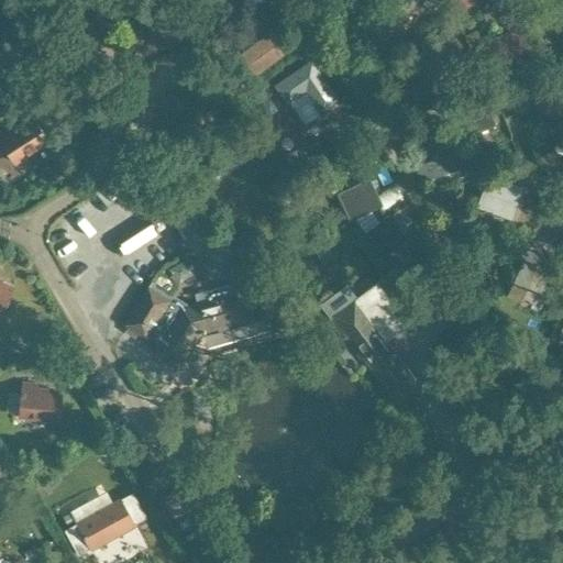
[(392,0),(370,29),(384,40),(416,0),(392,0)]
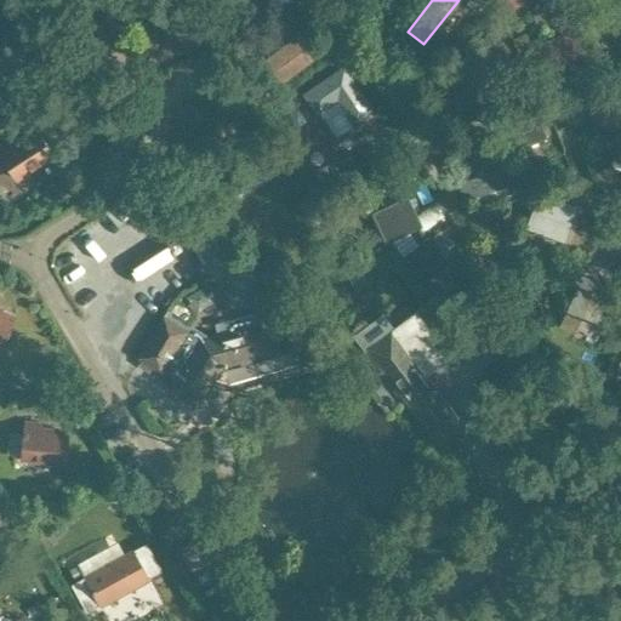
[(484,0),(468,0),(466,5),(477,13),(486,1),(484,0)]
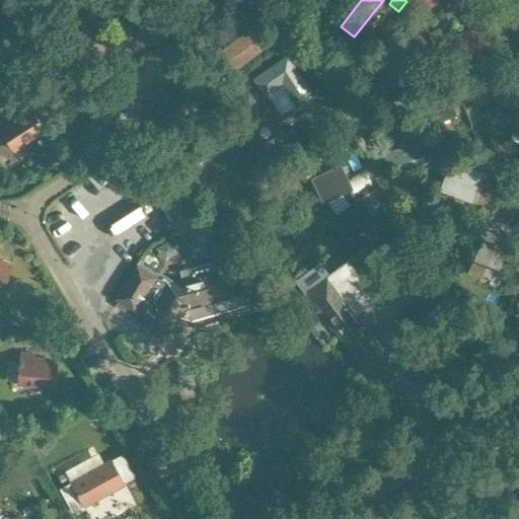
[(439,0),(417,0),(424,10),(439,0)]
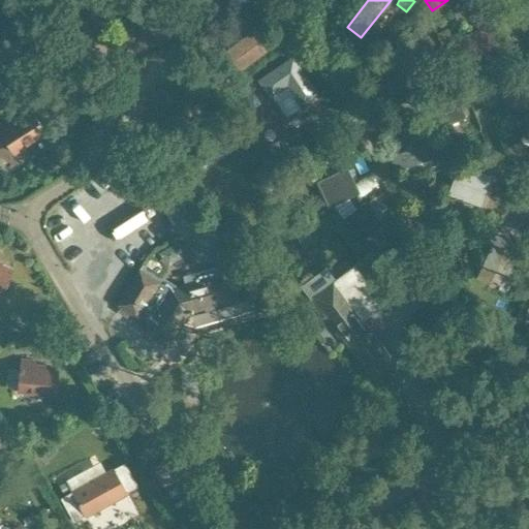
[(402,52),(408,49),(419,72),(439,63),(421,24),(395,37),(402,52)]
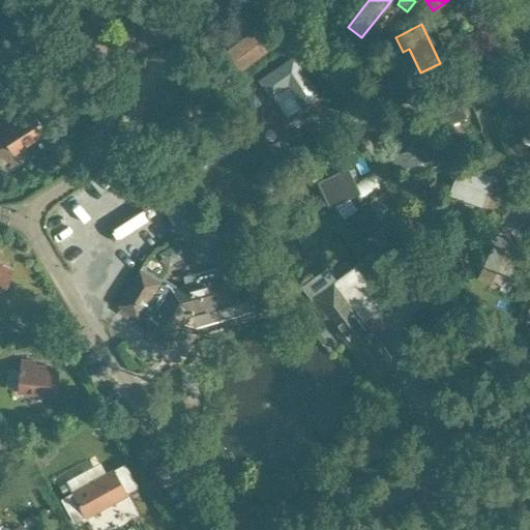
[(490,24),(448,41),(459,63),(499,46),(490,24)]
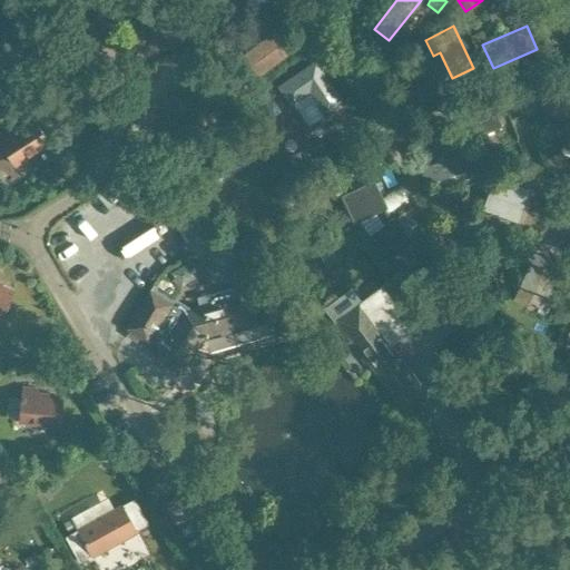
[(482,30),(472,35),(478,46),(488,41),(482,30)]
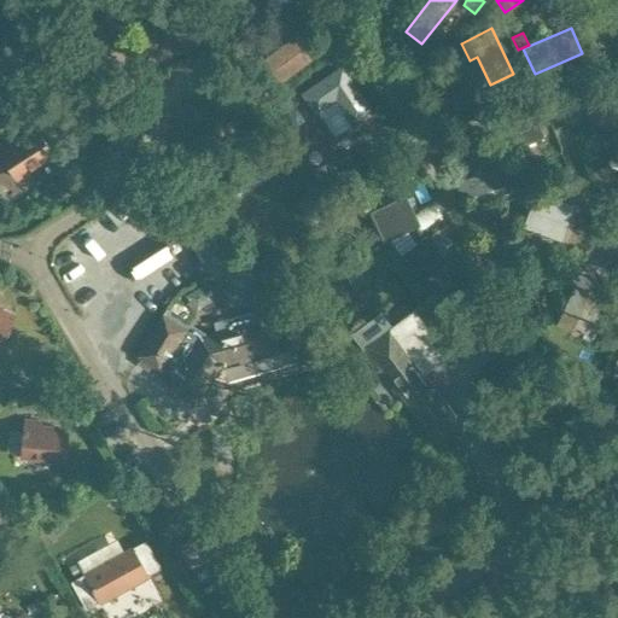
[(261,63),(278,86),(312,60),(295,38),(261,63)]
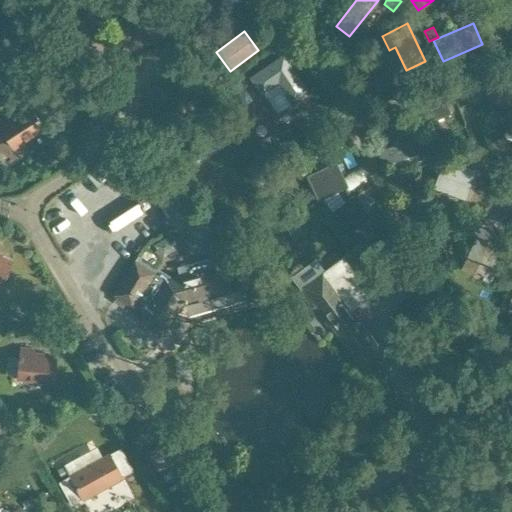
[(194,34),(193,44),(207,46),(208,35),(194,34)]
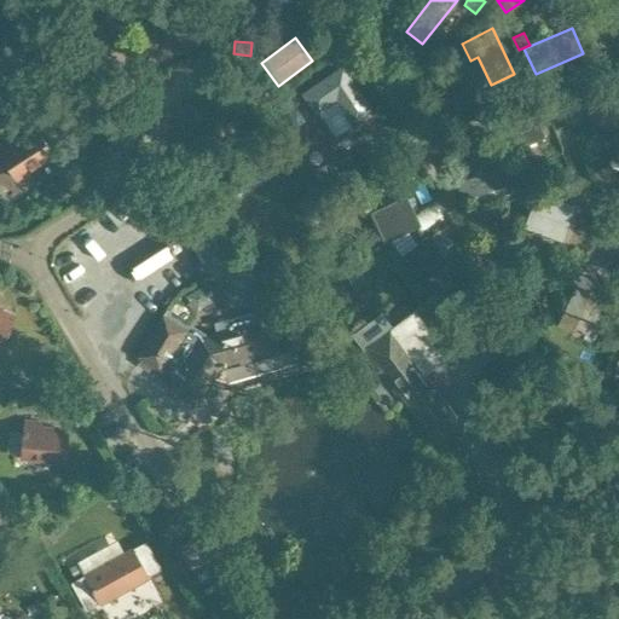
[(335,46),(324,53),(330,62),(341,55),(335,46)]
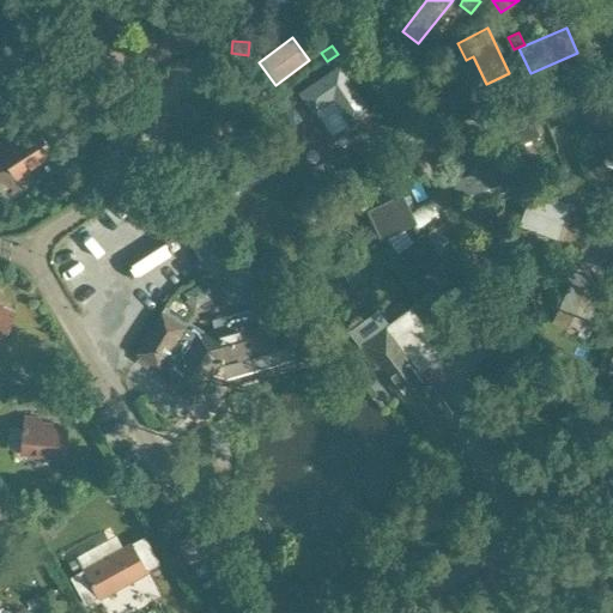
[(340,65),(299,93),(313,114),(333,101),(351,126),(371,113),(340,65)]
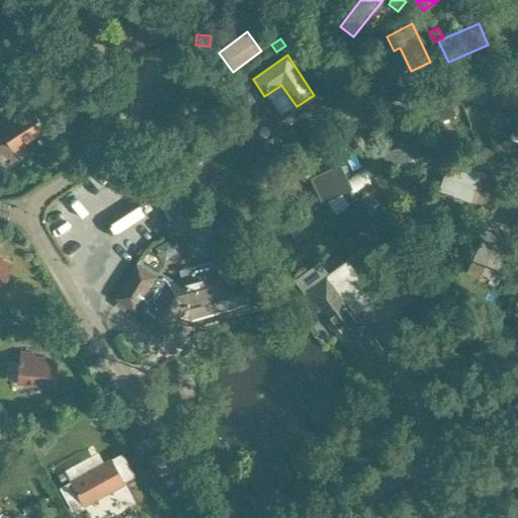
[(517,103),(517,85),(508,66),(482,79),(500,113),(517,103)]
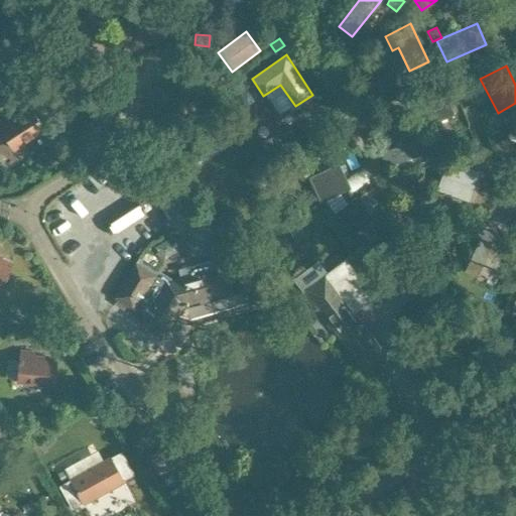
[(465,71),(450,76),(454,83),(467,78),(465,71)]
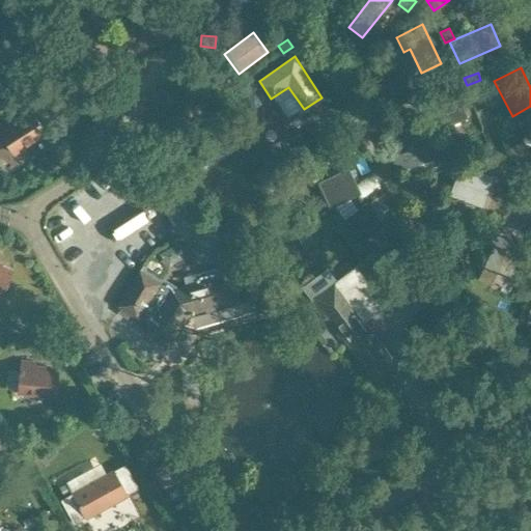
[(480,85),(468,90),(473,101),(484,96),(480,85)]
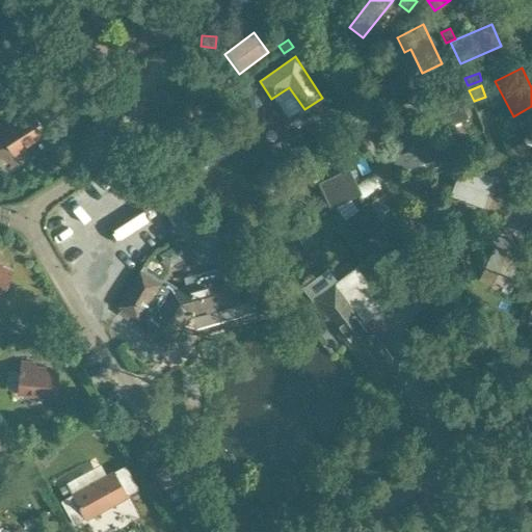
[(459,98),(432,108),(441,129),(468,118),(459,98)]
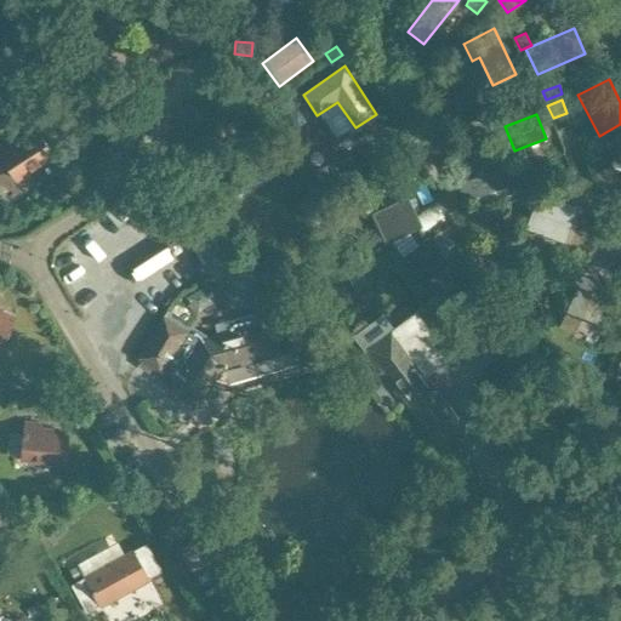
[(11,140),(0,146),(0,154),(16,180),(51,157),(55,164),(58,161),(38,131),(15,146),(11,140)]
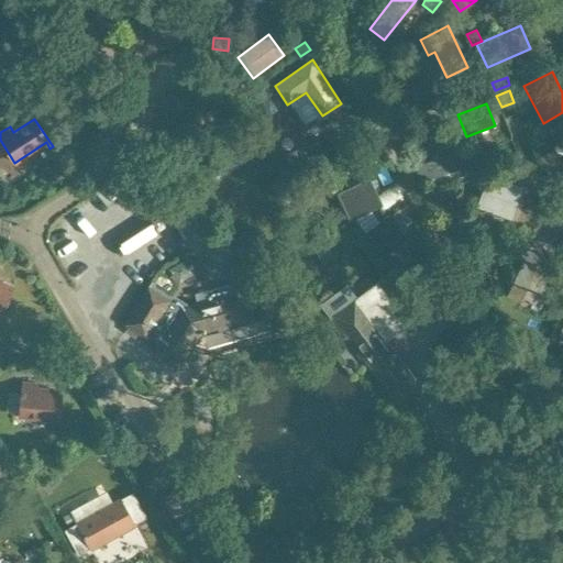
[(419,119),(400,128),(404,138),(423,129),(419,119)]
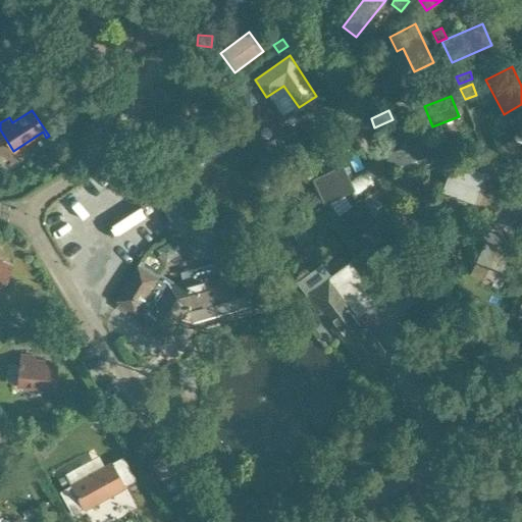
[(432,153),(427,138),(384,152),(389,167),(432,153)]
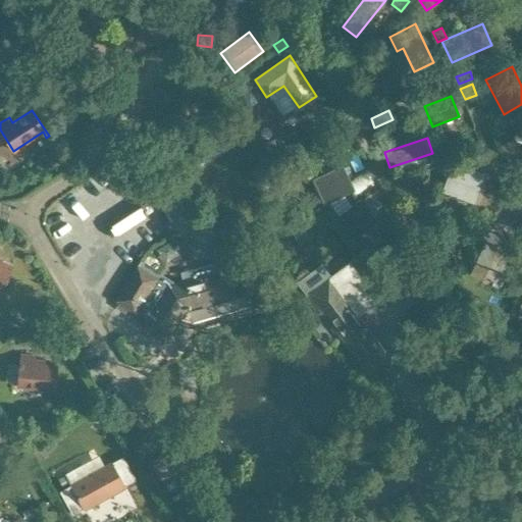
[(521,172),(521,153),(513,138),(498,146),(515,176),(521,172)]
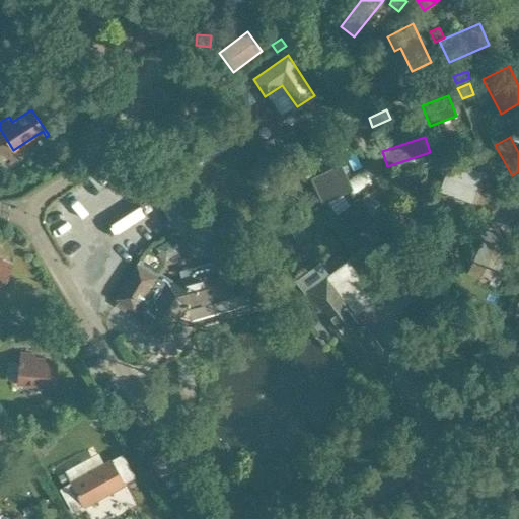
[(450,157),(442,181),(451,184),(448,194),(471,202),(483,168),(450,157)]
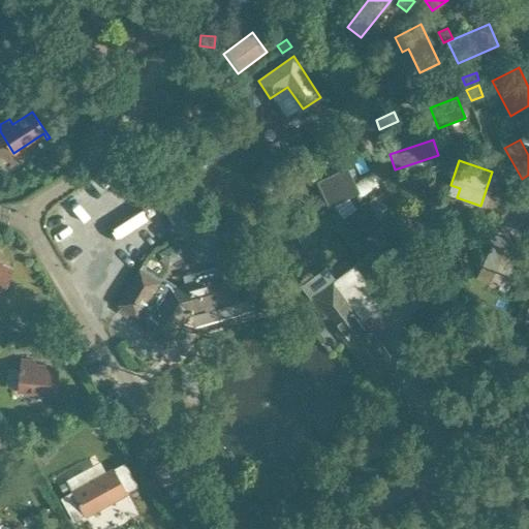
[(317,182),(329,208),(361,193),(348,167),(317,182)]
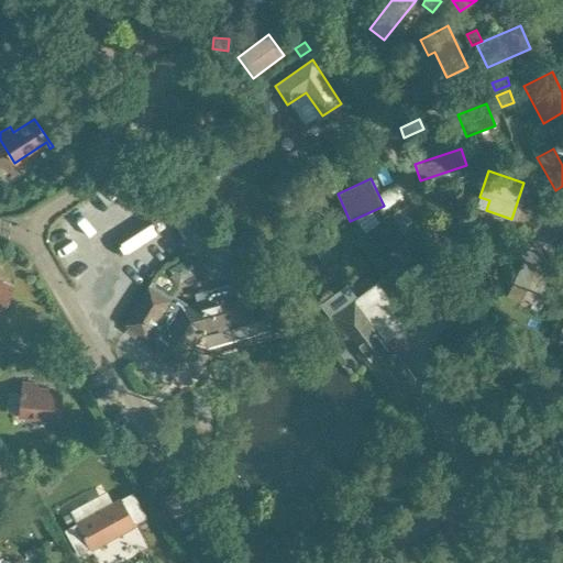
[(385,255),(407,239),(388,214),(367,230),(385,255)]
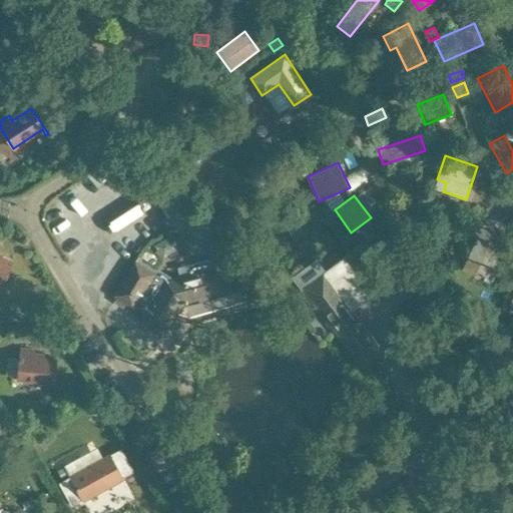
[(301,212),(284,221),(295,240),(312,230),(301,212)]
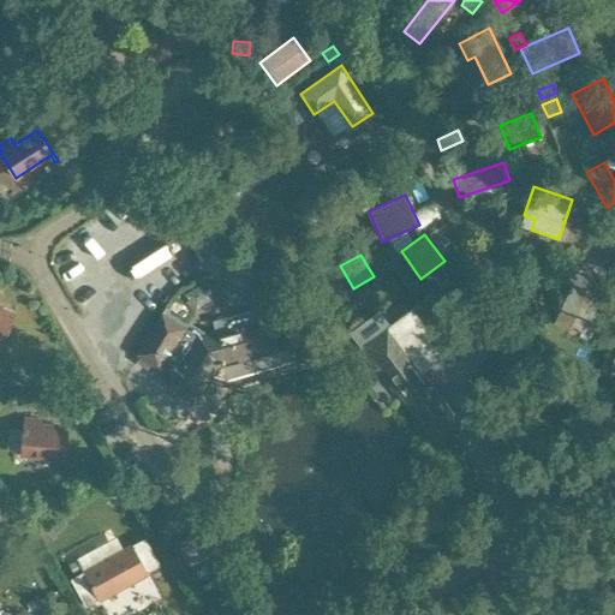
[(254,263),(246,264),(249,275),(254,297),(268,293),(278,291),(263,269),(254,263)]
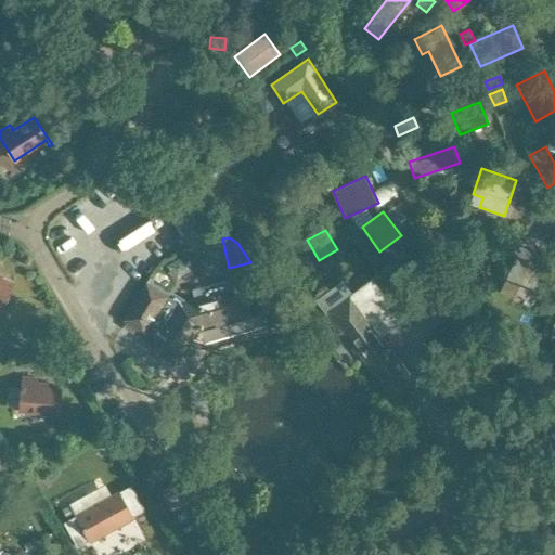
[(501,289),(515,296),(524,278),(536,283),(542,268),(516,256),(501,289)]
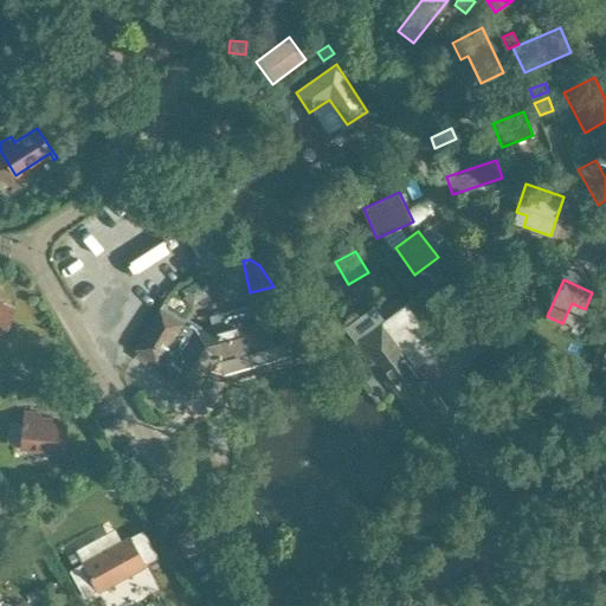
[(172,294),(166,303),(162,302),(160,305),(159,305),(133,347),(171,371),(166,378),(192,395),(216,358),(217,359),(221,358),(220,355),(264,345),(260,326),(276,322),(270,301),(268,301),(264,289),(250,292),(252,302),(210,315),(212,324),(202,327),(185,316),(192,305),(172,294)]
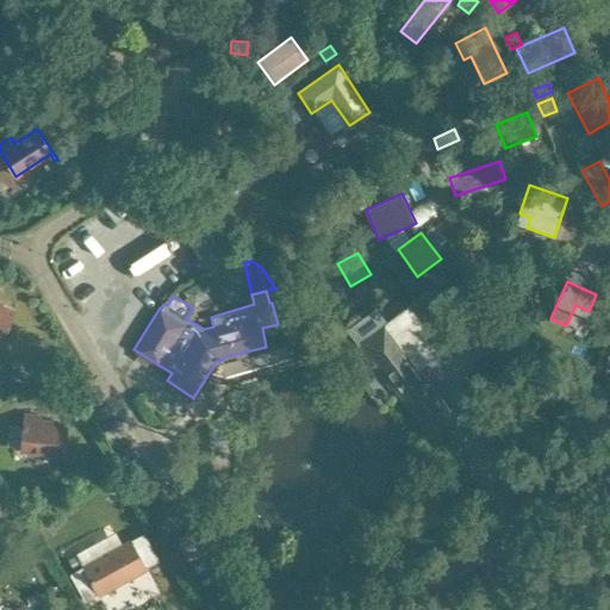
[(396,316),(377,330),(358,344),(372,363),(375,361),(429,433),(453,415),(418,369),(439,354),(419,328),(440,312),(425,293),(396,316)]
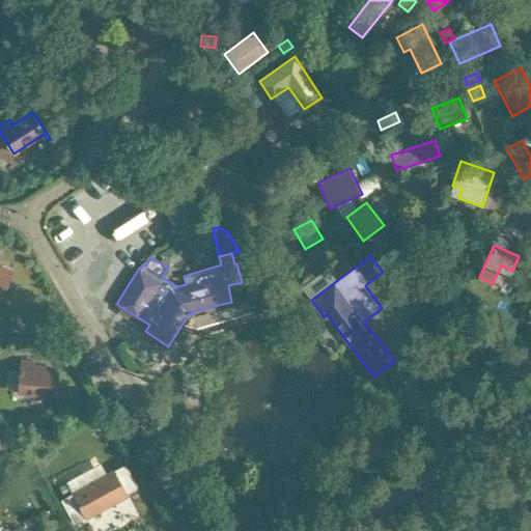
[(442,295),(418,259),(397,274),(421,308),(442,295)]
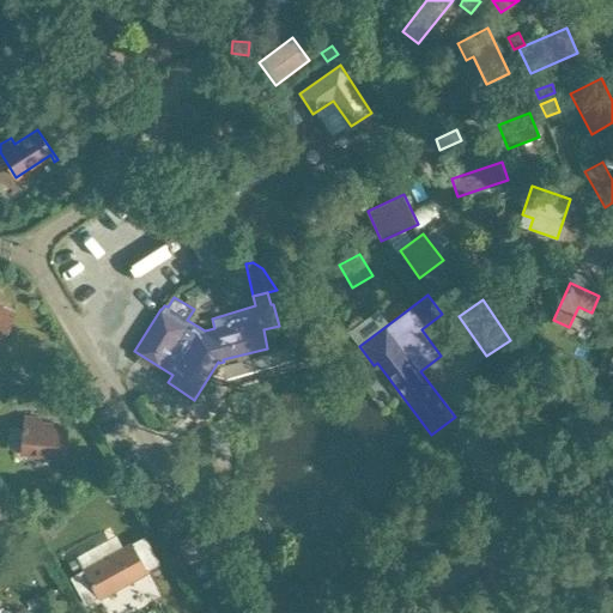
[(0,346),(1,347),(14,313),(0,307),(0,338),(1,339),(0,340),(0,346)]
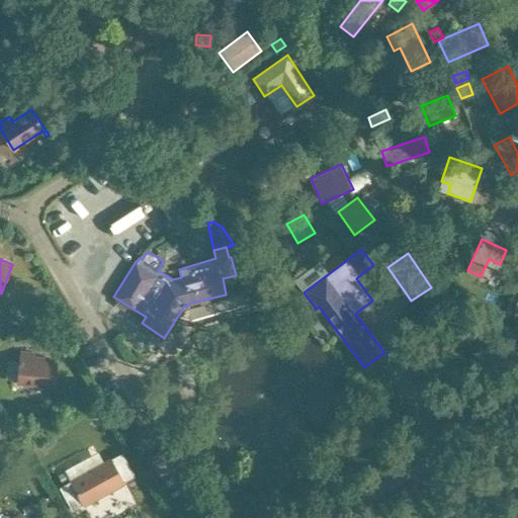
[(55,394),(58,360),(46,359),(47,356),(36,355),(36,352),(20,351),(18,384),(52,387),(51,394),(55,394)]
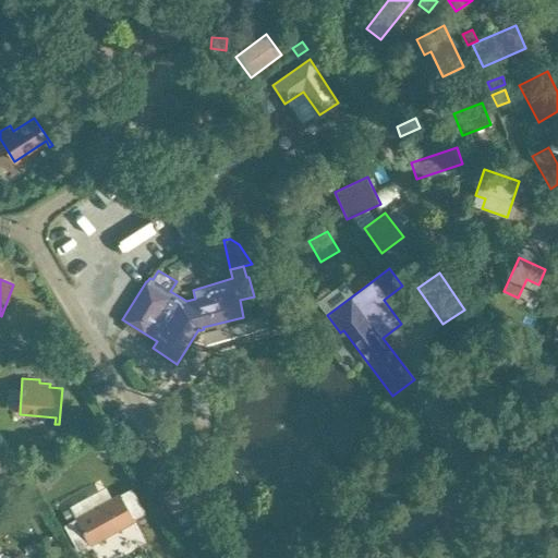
[(44,470),(32,477),(40,493),(52,486),(44,470)]
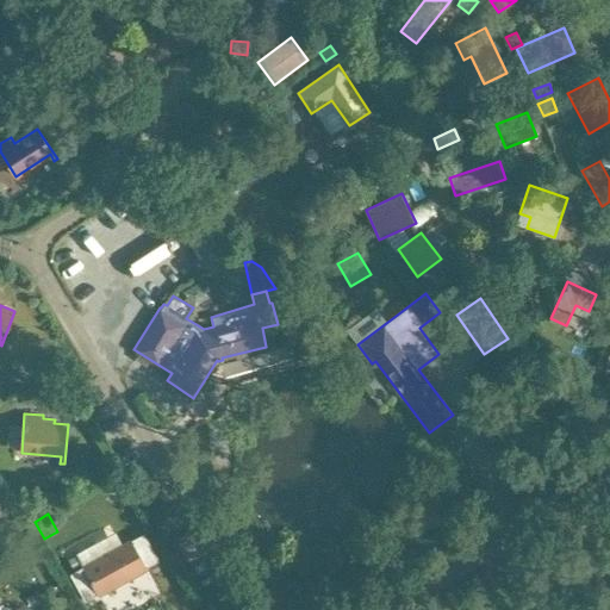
[(18,531),(16,542),(31,545),(33,534),(18,531)]
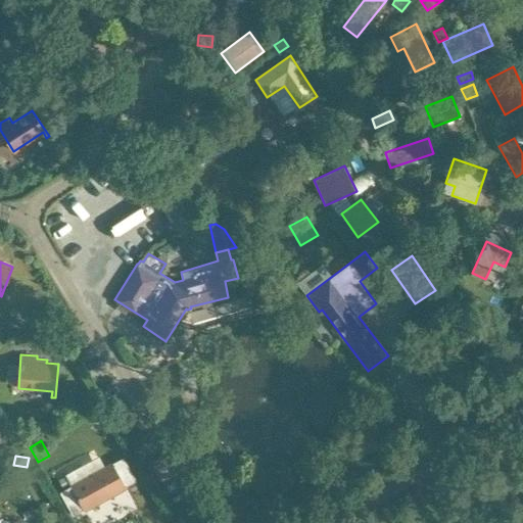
[(126,486),(137,480),(124,457),(112,463),(70,486),(60,492),(74,516),(84,510),(85,511),(127,487),(126,486)]
